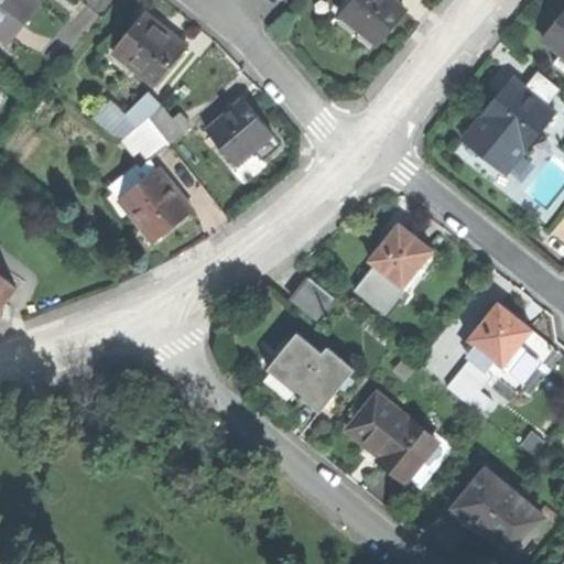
[(0,0),(0,33),(8,41),(38,3),(33,0),(0,0)]
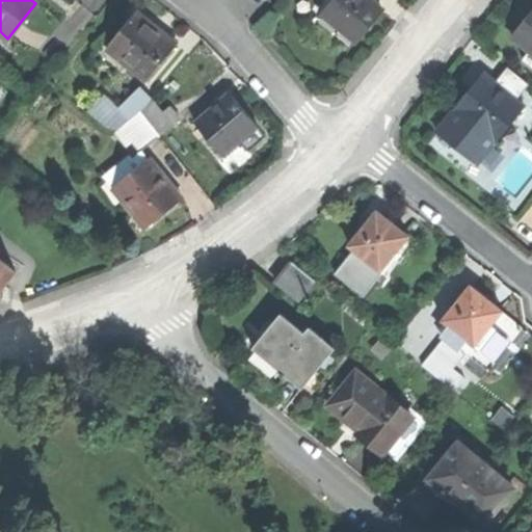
[(333,0),(322,14),(356,42),(370,25),(382,9),(371,0),(333,0)]
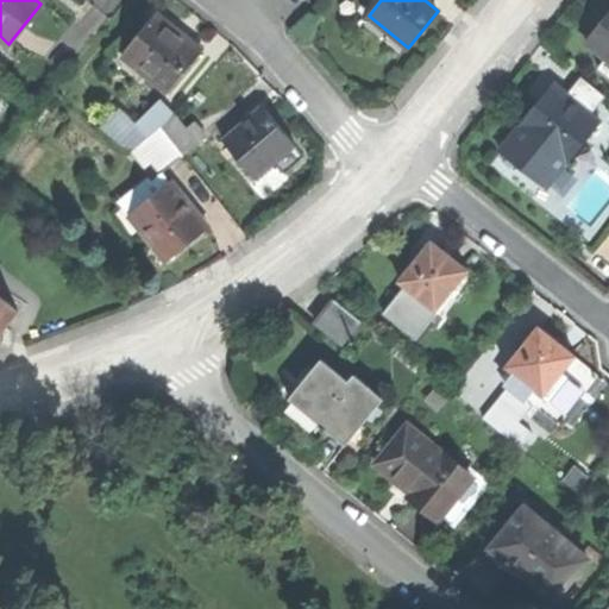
[(157,13),(129,49),(145,63),(140,69),(168,92),(202,50),(179,31),(157,13)]
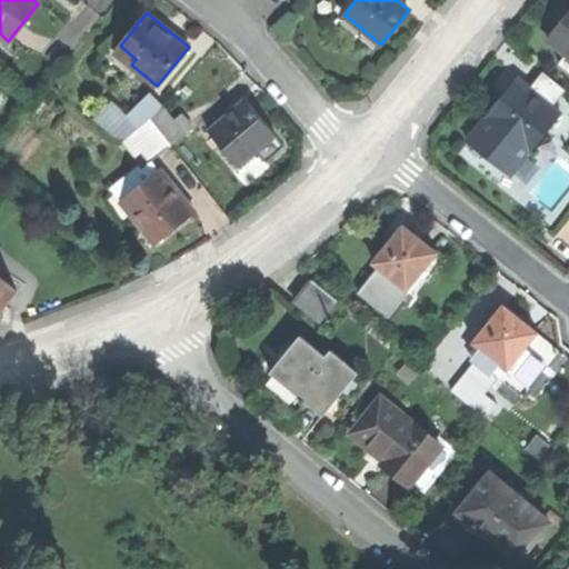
[(568,15),(548,40),(566,55),(568,57),(568,15)]
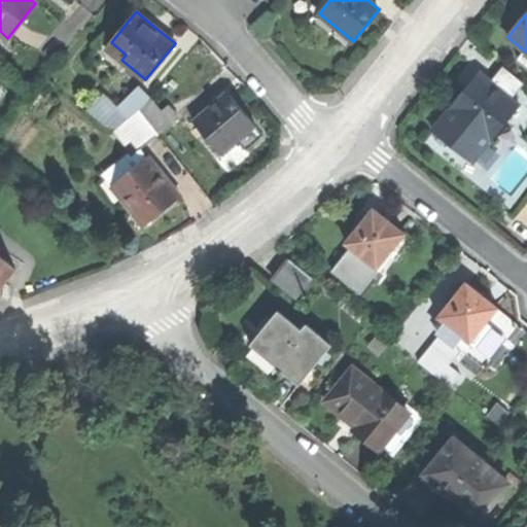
[(526,53),(524,50),(518,59),(526,66),(526,53)]
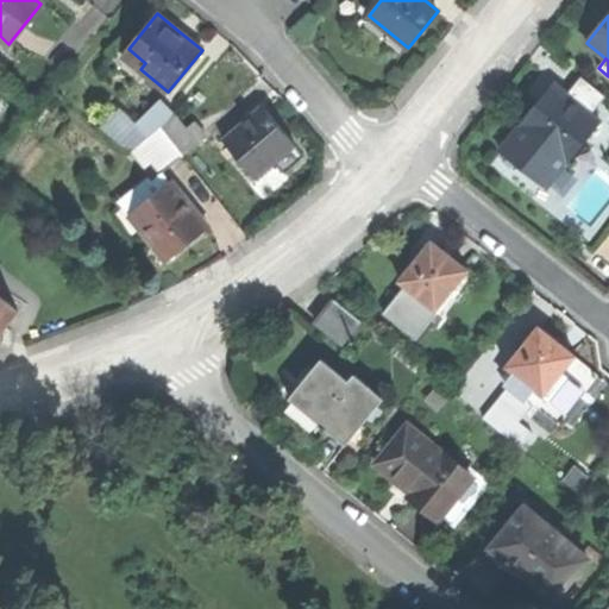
[(585,80),(571,96),(588,111),(602,94),(585,80)]
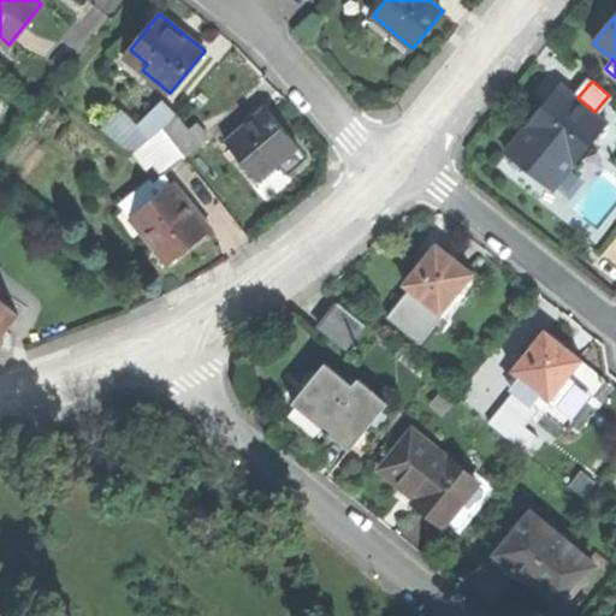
[(543,106),(525,128),(572,167),(608,123),(594,112),(578,98),(561,84),(543,106)]
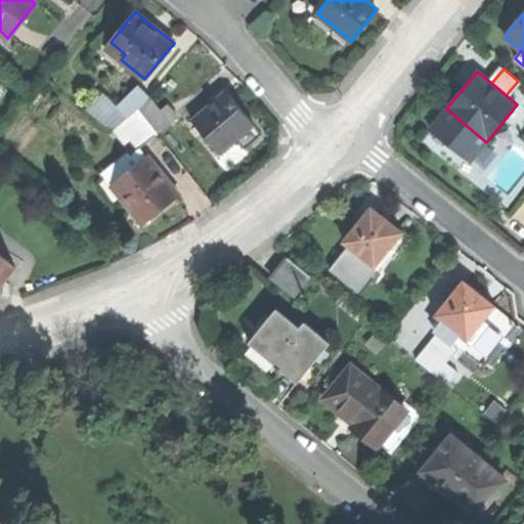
[(139,87),(118,106),(128,119),(137,111),(149,97),(139,87)]
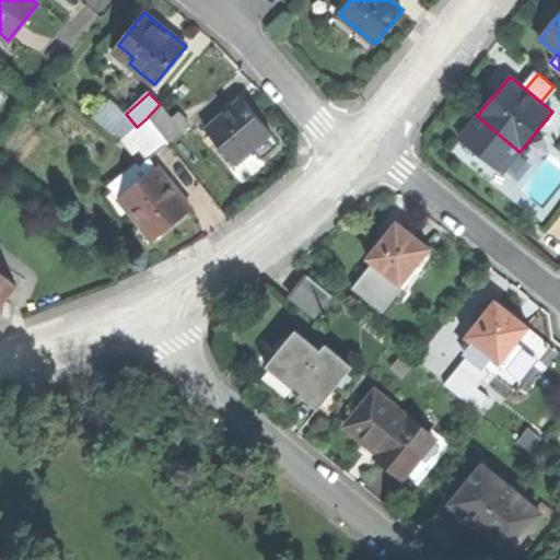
[(114,135),(123,138),(137,127),(126,114),(114,100),(96,117),(103,127),(114,135)]
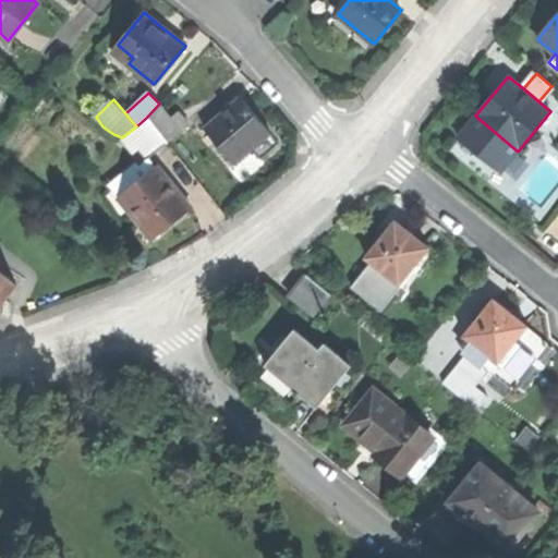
[(241,99),(206,129),(234,161),(251,147),(261,158),(279,142),(269,132),(267,130),(267,129),(258,118),(241,99)]
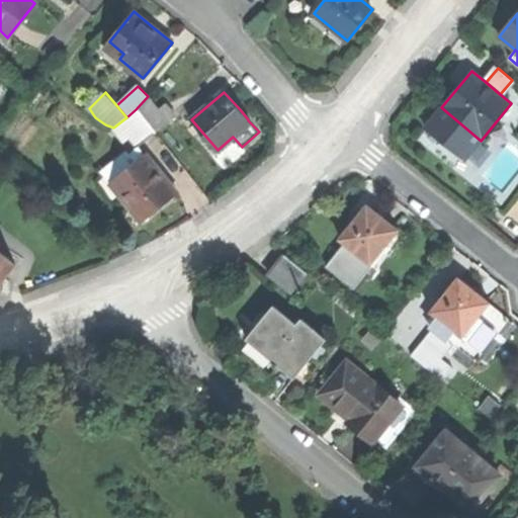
[(136,109),(155,133),(175,115),(165,103),(158,109),(148,96),(136,109)]
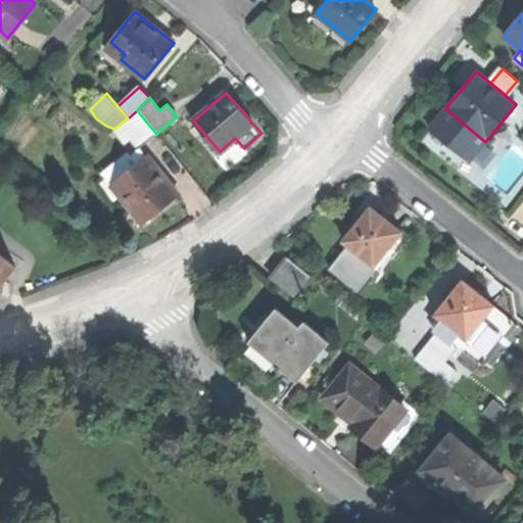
[(469,161),(485,142),(445,108),(429,129),(469,161)]
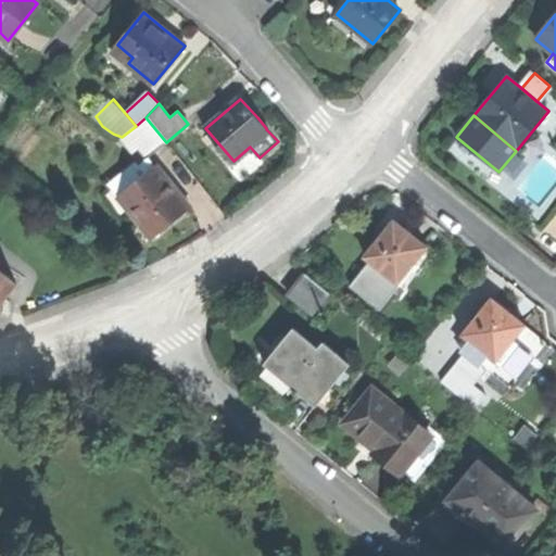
[(166,142),(146,117),(136,126),(122,137),(133,150),(138,146),(148,158),(166,142)]
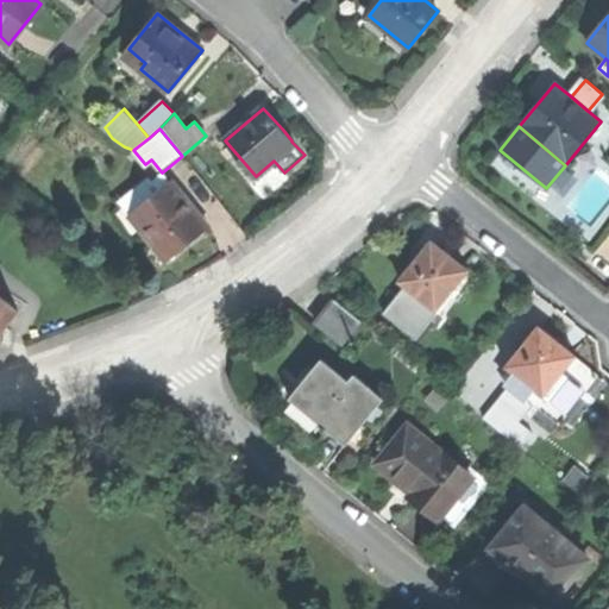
[(136,211),(130,215),(167,261),(189,243),(208,227),(171,182),(159,192),(148,176),(121,198),(123,199),(126,203),(129,202),(136,211)]
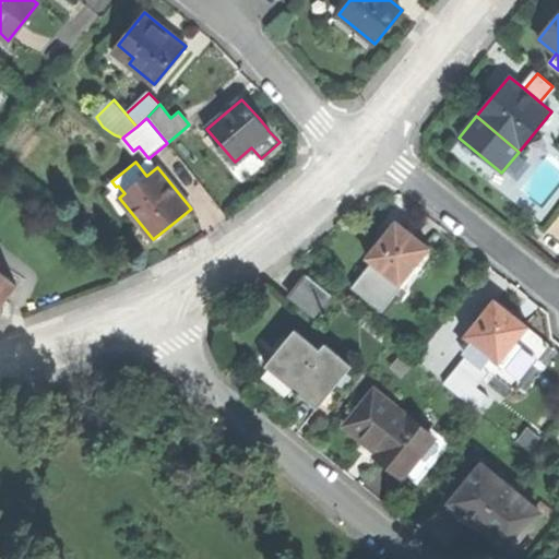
[(109,186),(119,198),(125,193),(118,186),(116,187),(113,182),(109,186)]
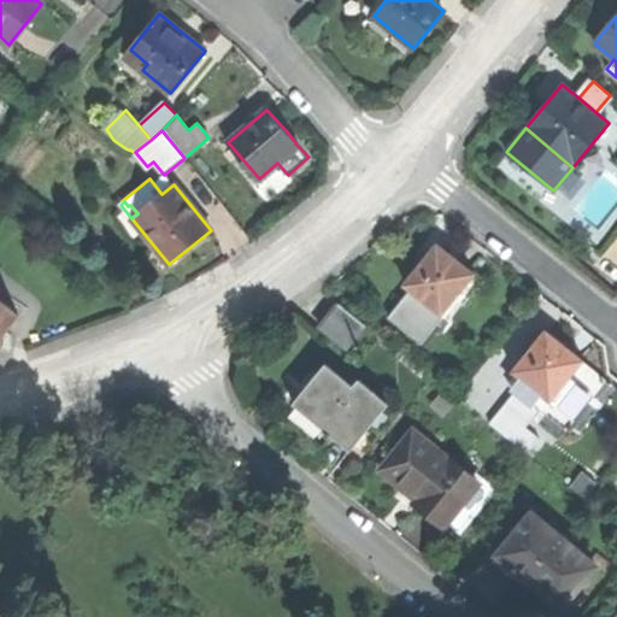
[(459,291),(472,275),(438,246),(436,246),(439,248),(425,265),(423,263),(415,274),(405,285),(411,289),(445,316),(446,317),(464,294),(459,291)]
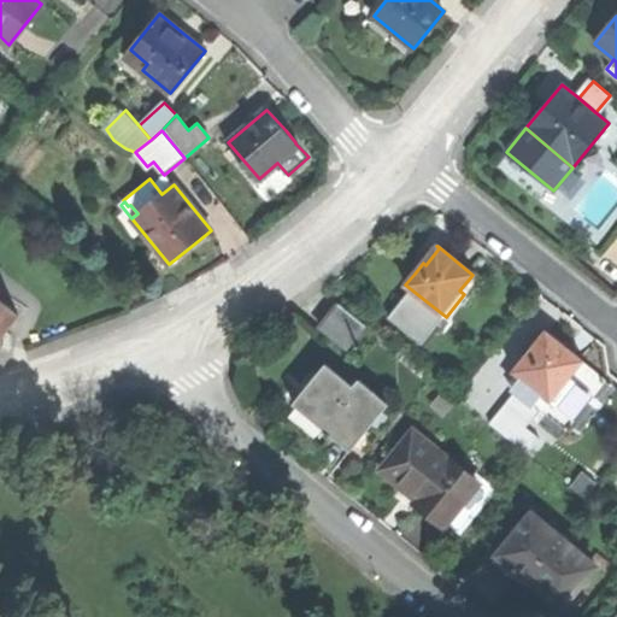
[(459,291),(464,294),(470,299),(483,283),(472,275),(459,291)]
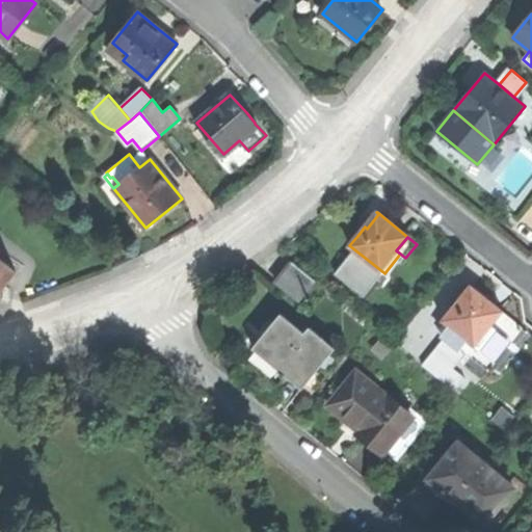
[(364,297),(383,272),(354,249),(335,273),(364,297)]
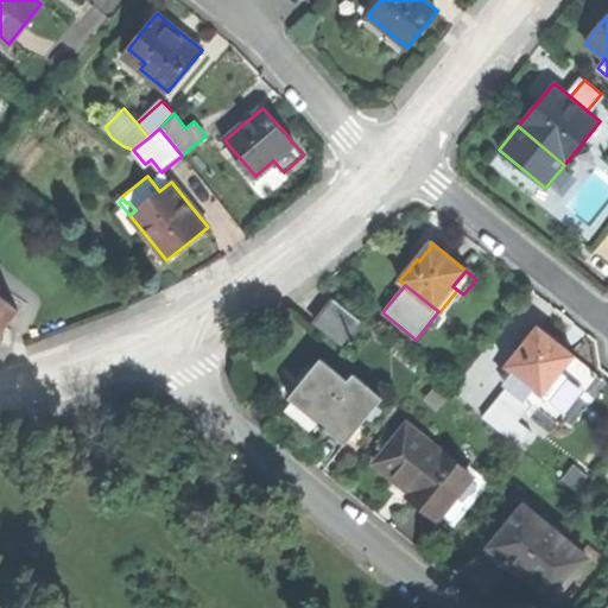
[(0,334),(19,311),(0,296),(0,334)]
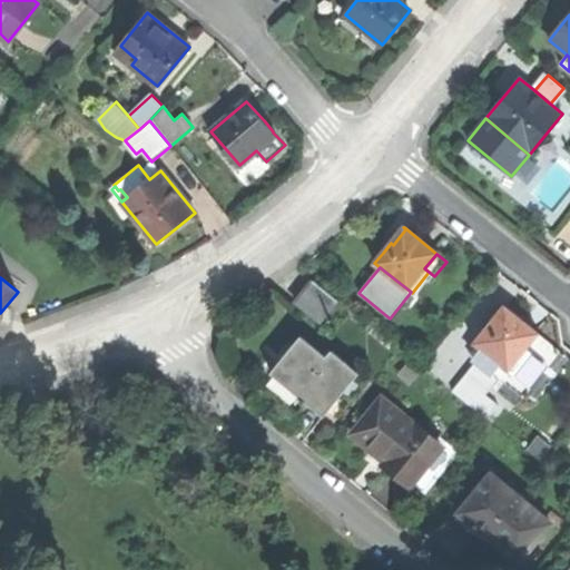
[(313,281),(296,302),(320,321),(337,301),(313,281)]
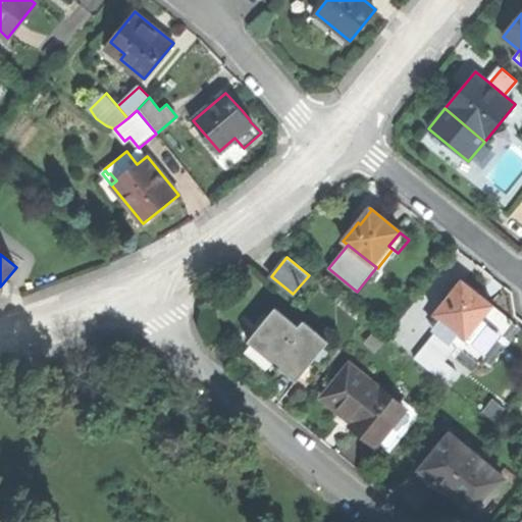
[(448,294),(452,297),(463,282),(461,281),(459,279),(448,294)]
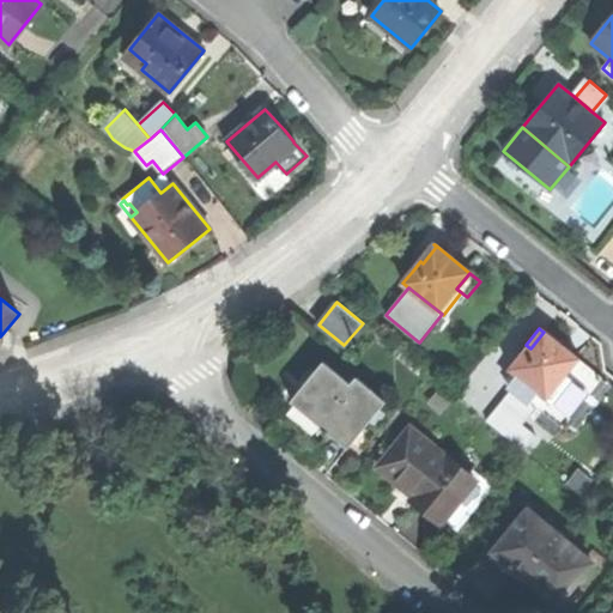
[(546,398),(564,376),(577,359),(578,359),(560,344),(542,329),(541,331),(544,332),(530,349),(529,351),(527,349),(510,369),(519,375),(539,392),(546,398)]
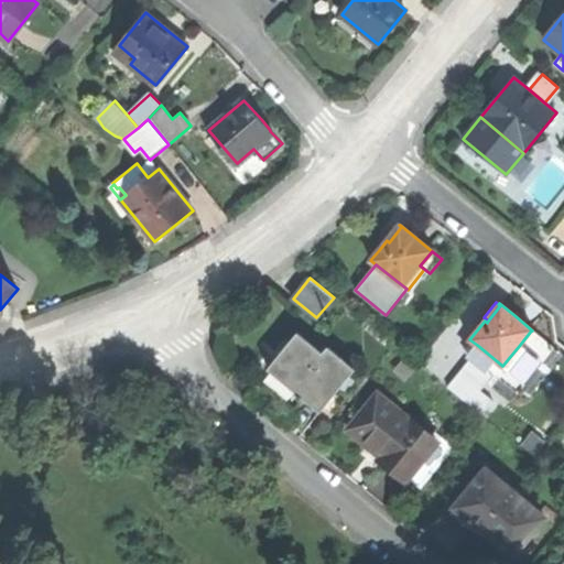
[(299,333),(269,369),(293,389),(321,411),(356,368),(329,347),(324,354),(299,333)]
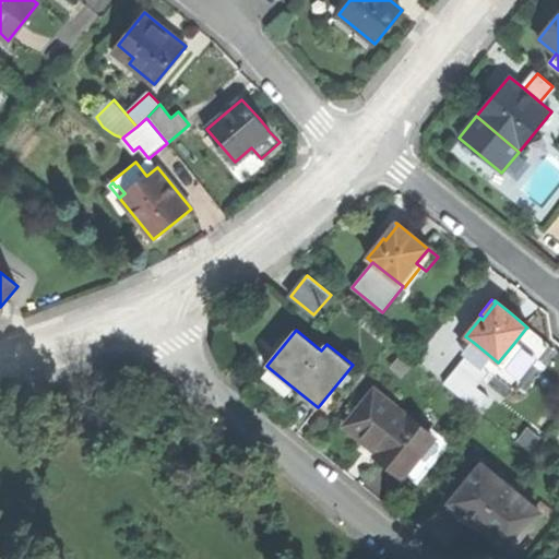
[(483,367),(491,357),(473,342),(464,352),(467,354),(483,367)]
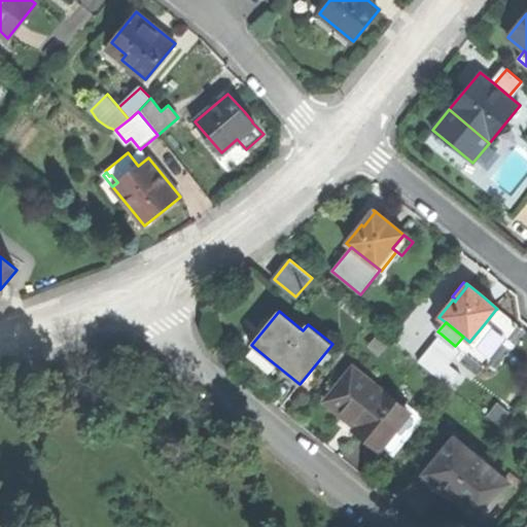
[(485,323),(469,342),(475,346),(490,326),(485,323)]
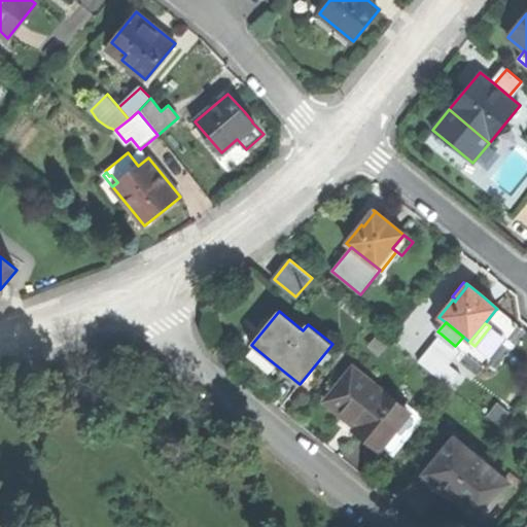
[(460,350),(455,346),(441,334),(428,348),(449,364),(460,350)]
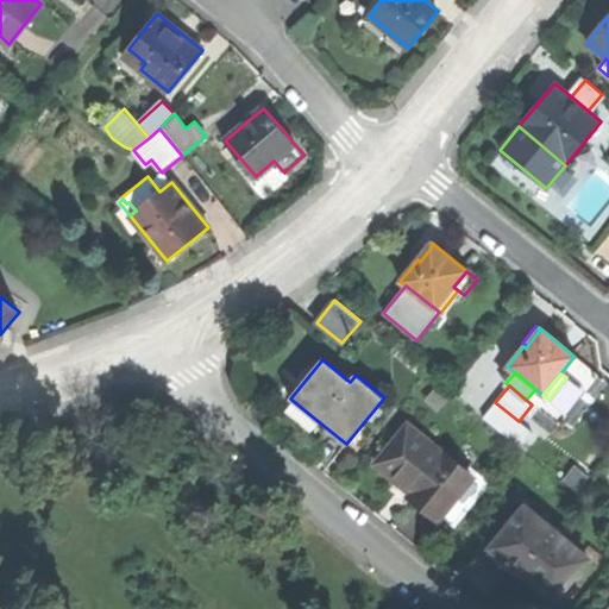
[(532,432),(519,421),(495,402),(483,419),(520,447),(532,432)]
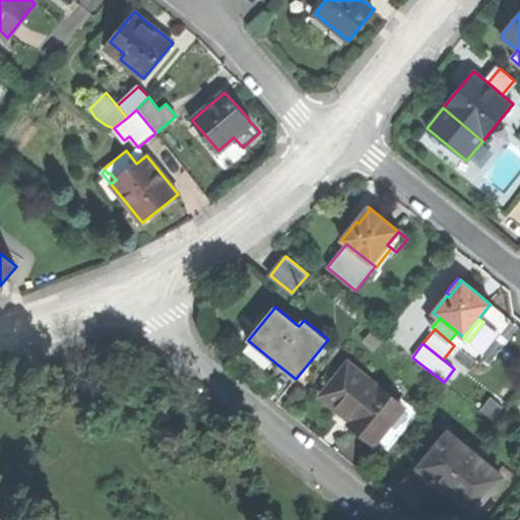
[(376,441),(388,451),(418,412),(381,381),(377,386),(348,363),(321,396),(351,421),(349,425),(360,432),(374,444),(376,441)]
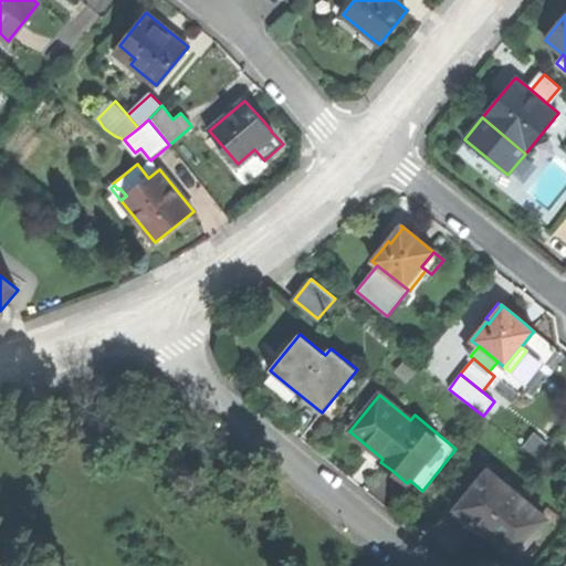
[(485,532),(516,558),(547,521),(490,474),(460,511),(485,532)]
